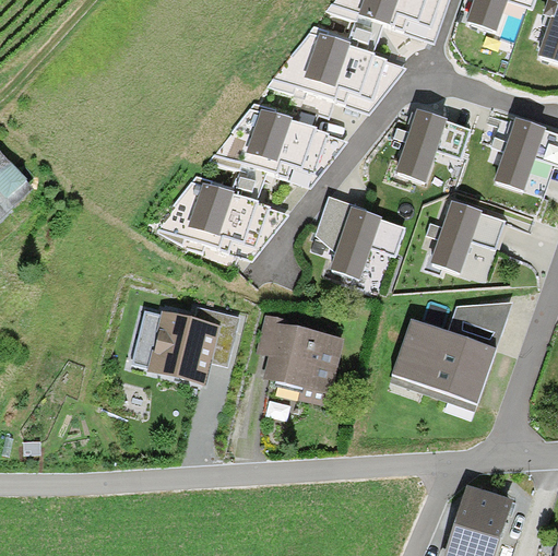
[(375,24),(435,45),(449,0),(335,0),(325,13),(357,23),(359,19),(367,21),(375,24)]
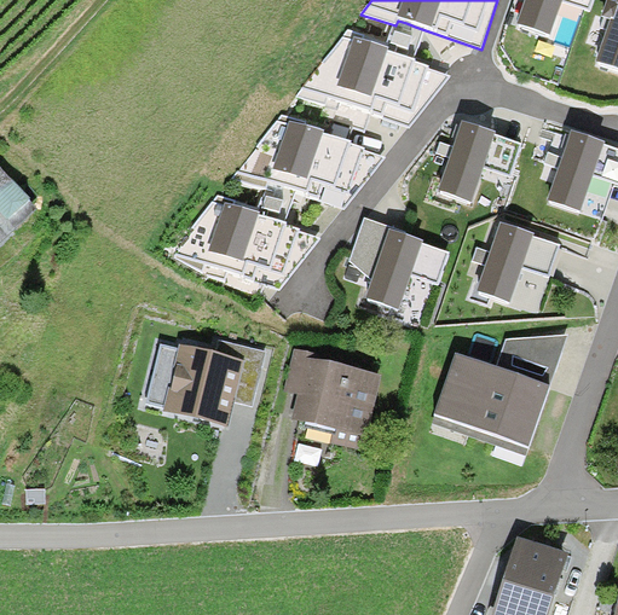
[(523,0),(514,24),(549,36),(561,3),(589,12),(593,0),(523,0)]
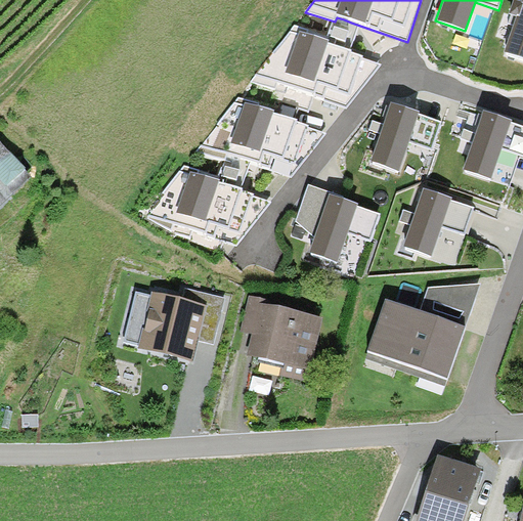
[(521,0),(506,51),(522,56),(522,0),(521,0)]
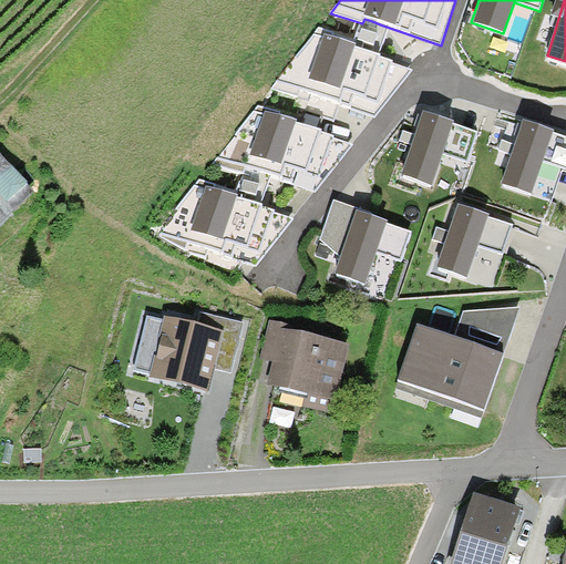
[(278,78),(373,112),(410,70),(343,45),(335,42),(315,34),(278,78)]
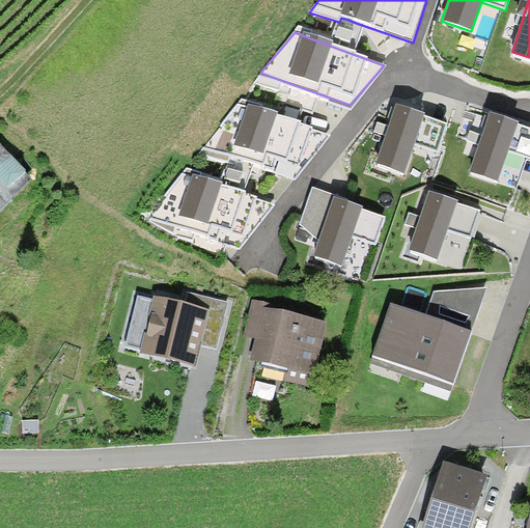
[(280,110),(241,98),(200,148),(227,161),(231,154),(240,157),(249,160),(295,174),(329,134),(278,115),(280,110)]
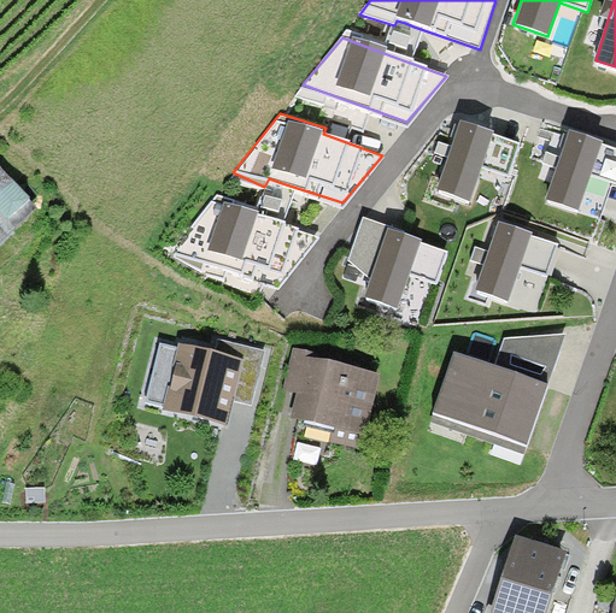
[(458,123),(438,188),(469,198),(480,165),(510,174),(520,142),(458,123)]
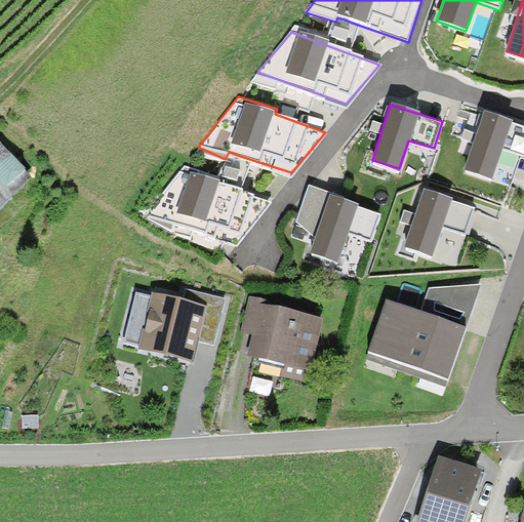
[(523,126),(483,113),(464,172),(494,183),(504,153),(523,160),(523,126)]
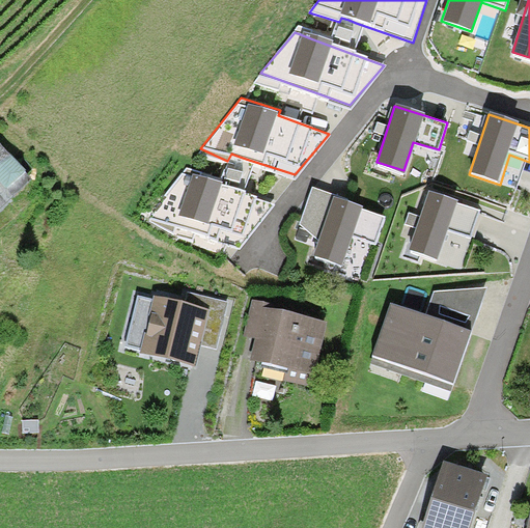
[(32,173),(0,137),(0,203),(5,199),(32,173)]
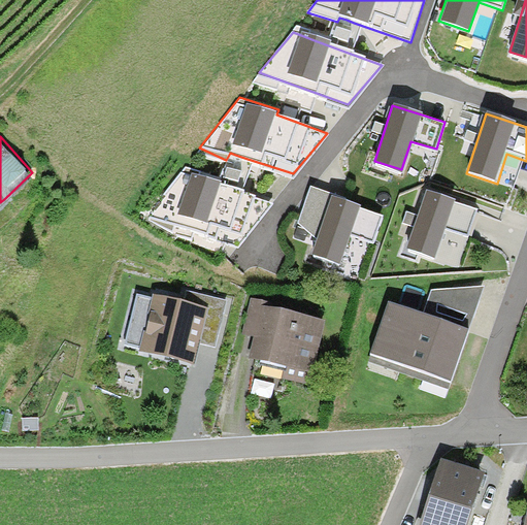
[(202,175),(180,168),(149,217),(170,229),(175,223),(238,243),(272,202),(210,178),(202,175)]
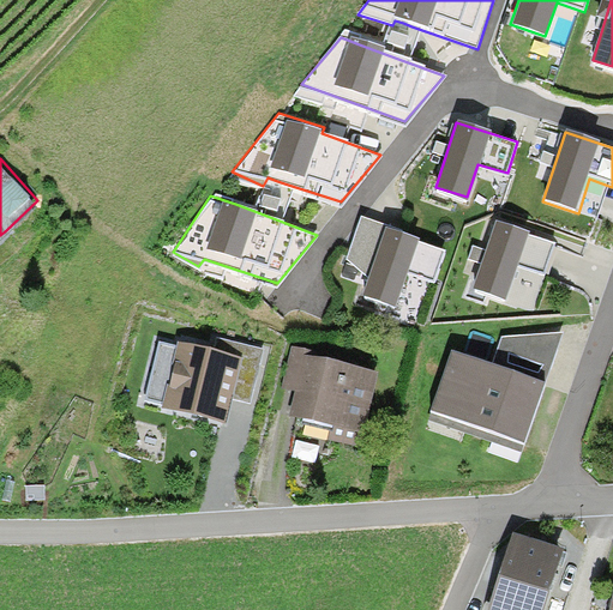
[(401,231),(402,229),(361,213),(346,258),(368,275),(361,295),(395,307),(408,270),(433,278),(445,248),(401,231)]
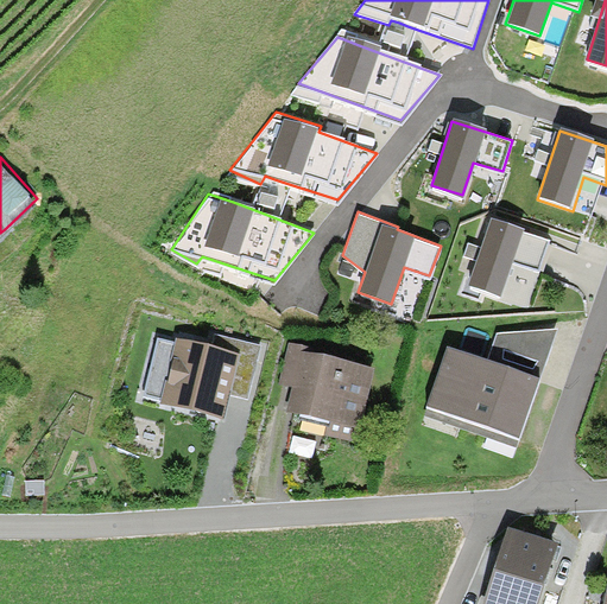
[(551,240),(488,217),(465,285),(528,306),(551,240)]
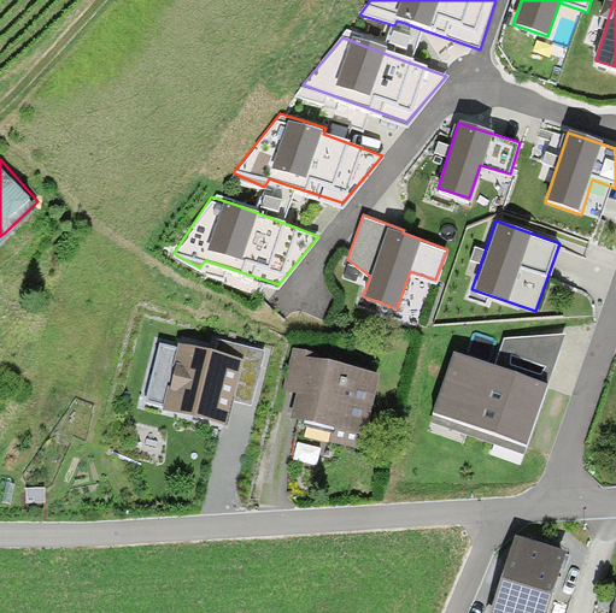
[(452,349),(432,411),(524,443),(564,332),(504,336),(493,364),(452,349)]
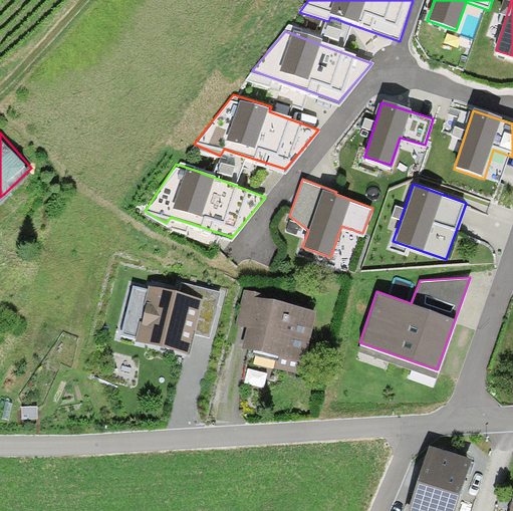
[(178,292),(149,285),(148,290),(135,287),(122,332),(137,335),(136,338),(188,350),(193,330),(209,334),(220,290),(181,281),(178,292)]
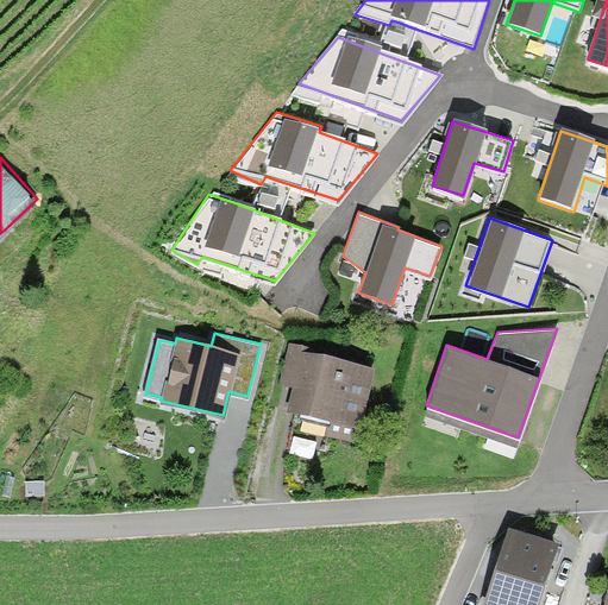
[(359,427),(374,365),(312,351),(313,346),(289,341),(280,382),(294,385),(288,410),(359,427)]
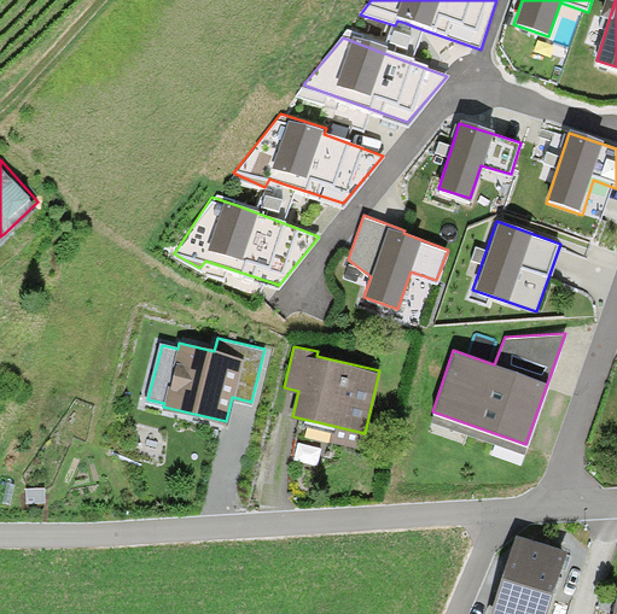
[(546,613),(566,554),(518,538),(502,585),(493,613),(546,613)]
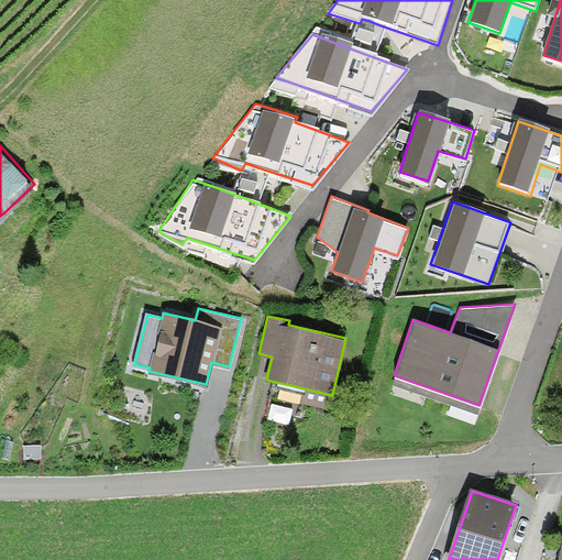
All buildings are outlined.
